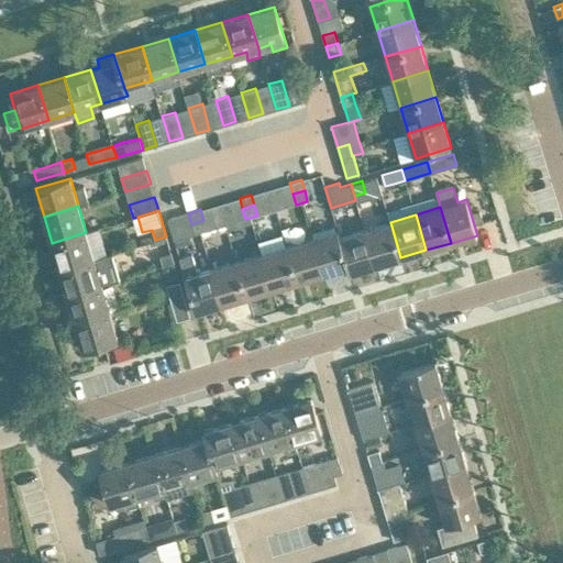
[(207,231),(203,220),(191,224),(195,234),(207,231)]
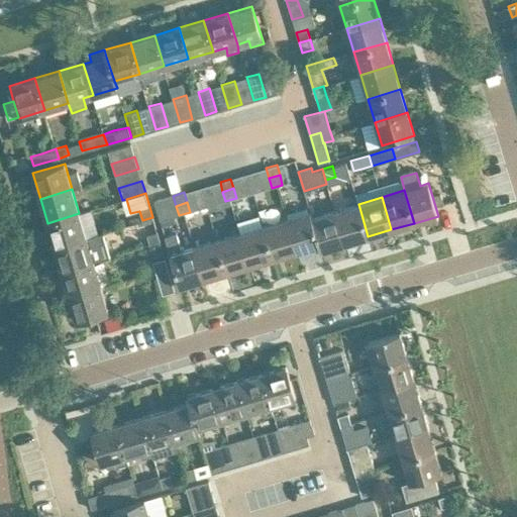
[(368,236),(358,204),(335,211),(344,243),(368,236)]
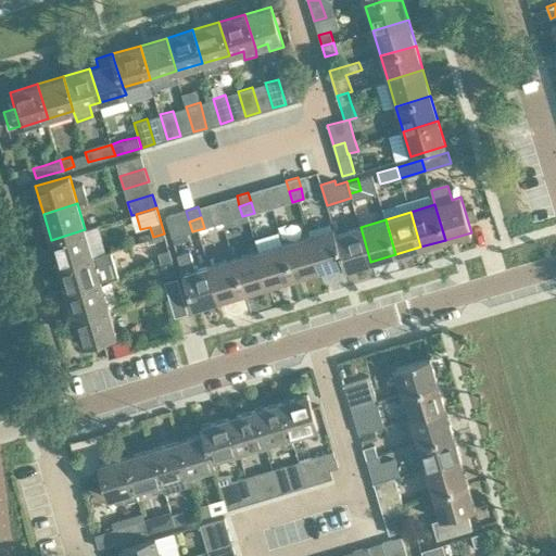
[(361,227),(336,235),(344,263),(343,263),(345,269),(370,262),(361,227)]
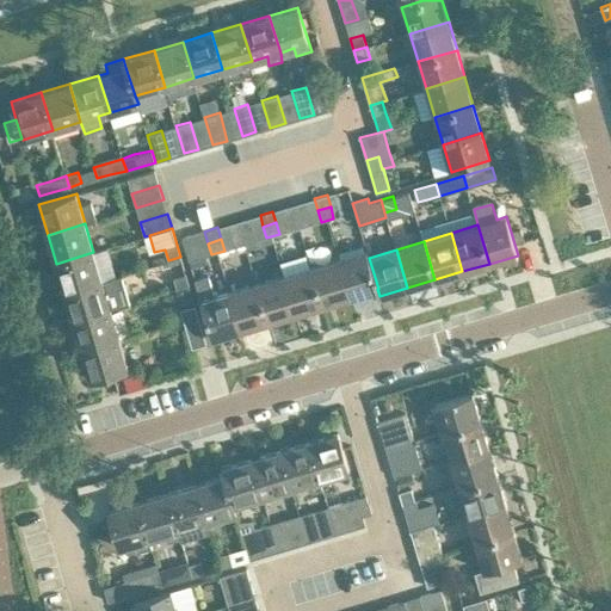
[(378,289),(369,258),(366,251),(339,259),(350,297),(377,289),(378,289)]
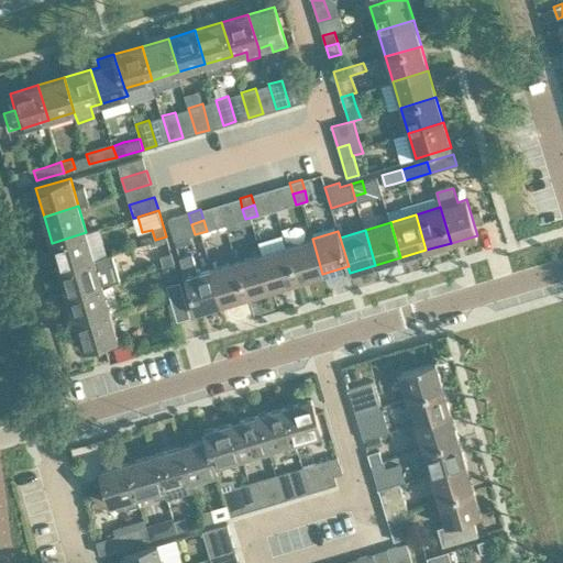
[(94,258),(86,232),(52,243),(59,269),(94,258)]
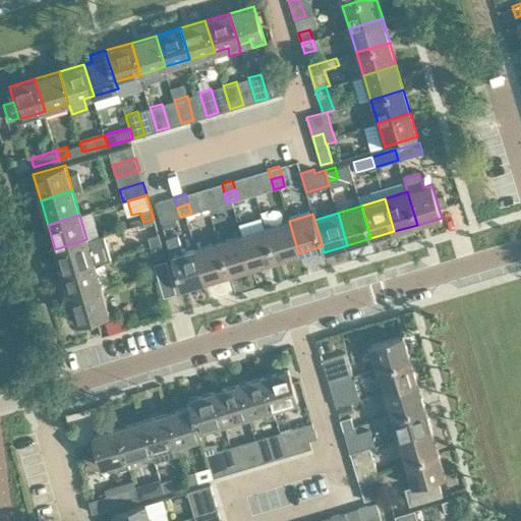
[(298,253),(289,221),(266,227),(275,261),(298,253)]
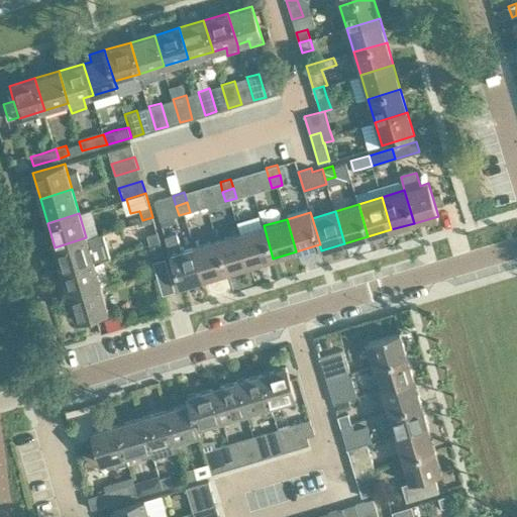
[(273,259),(264,225),(240,232),(249,266),(273,259)]
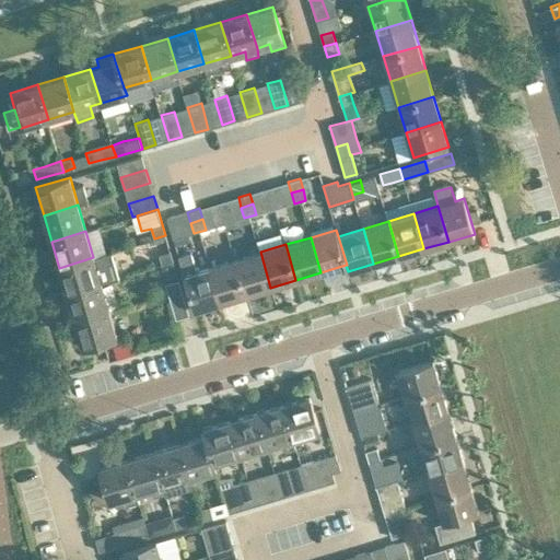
[(163,266),(174,263),(171,251),(160,254),(163,266)]
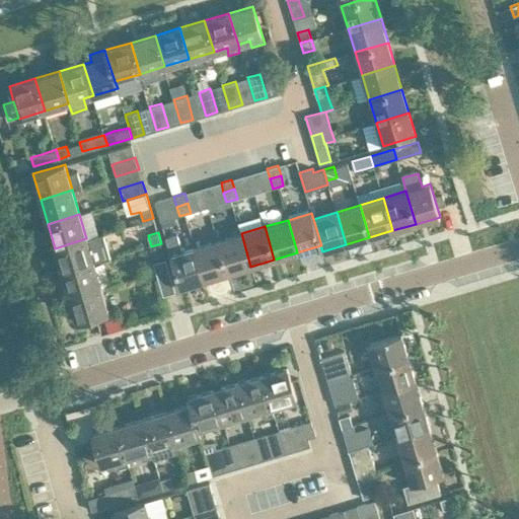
[(87,238),(86,238),(55,248),(62,273),(94,263),(110,257),(103,233),(87,238)]
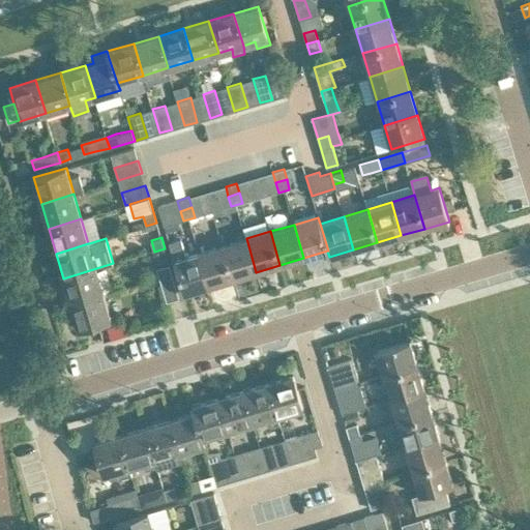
[(208,287),(198,253),(186,256),(181,238),(169,242),(184,294),(208,287)]
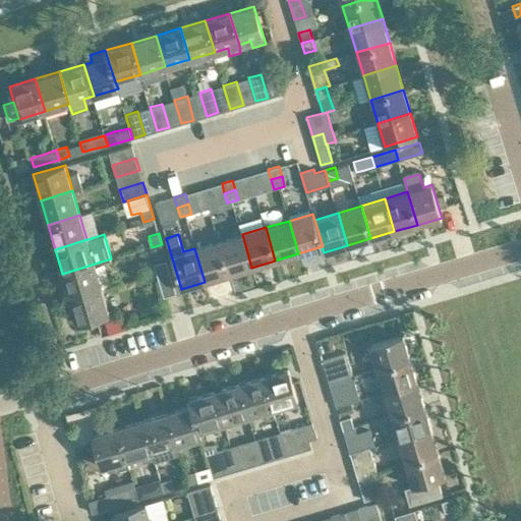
[(251,268),(242,234),(219,241),(229,275),(251,268)]
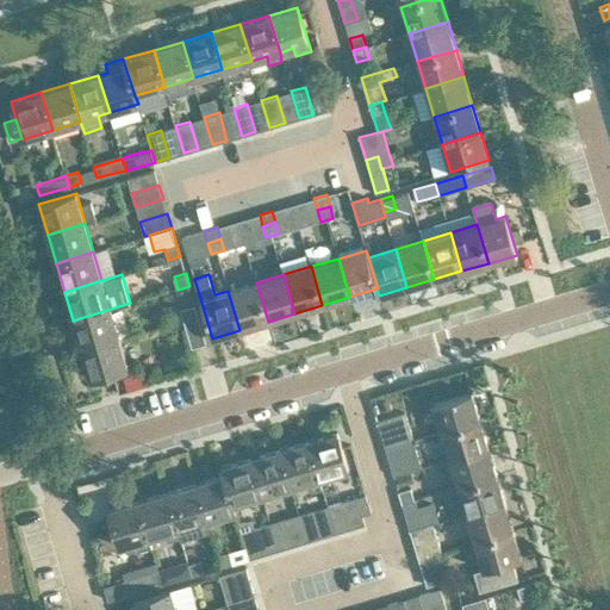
[(268,322),(256,282),(228,291),(240,330),(268,322)]
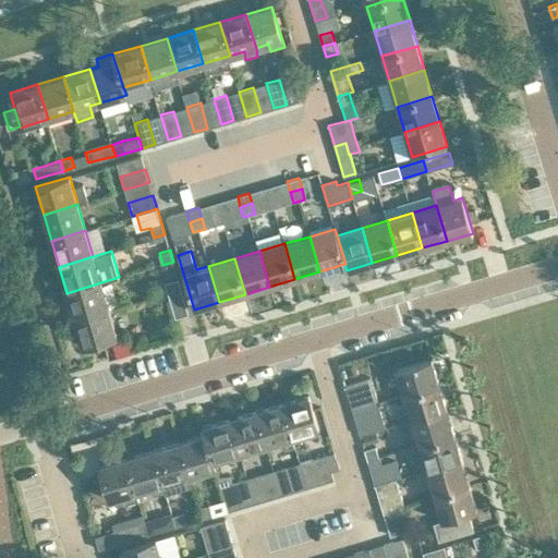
[(165,282),(167,291),(181,288),(178,279),(165,282)]
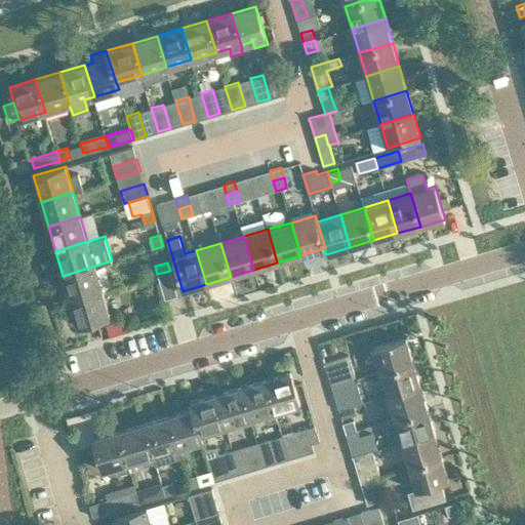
[(103,290),(95,266),(63,276),(70,300),(103,290)]
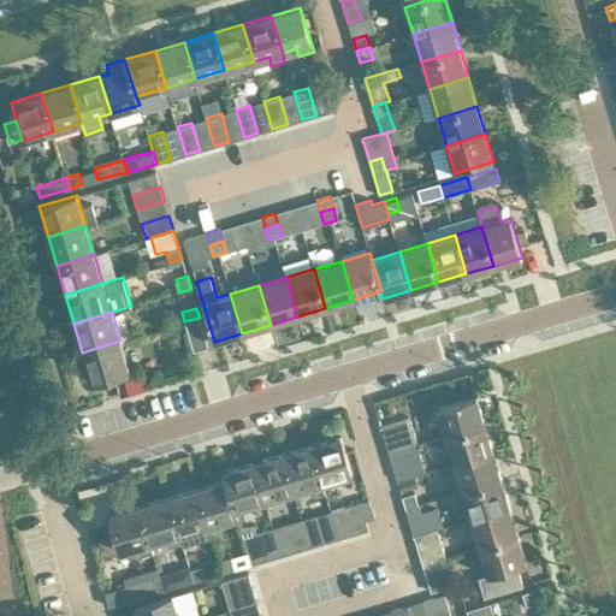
[(208,347),(200,318),(184,321),(194,351),(208,347)]
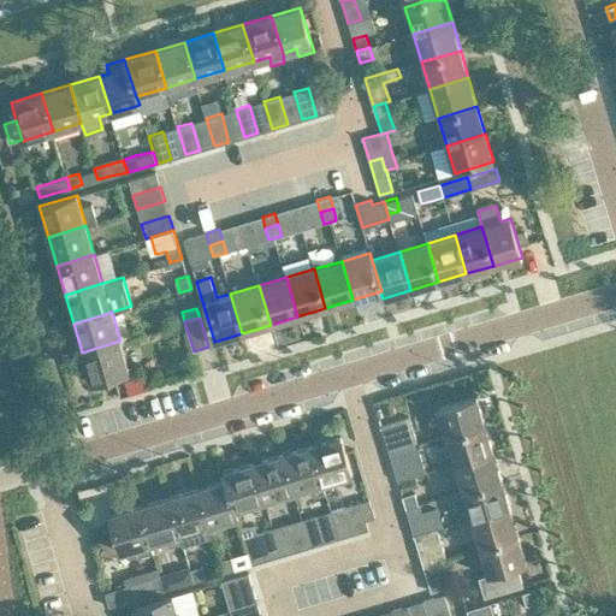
[(129,371),(120,341),(82,353),(92,381),(129,371)]
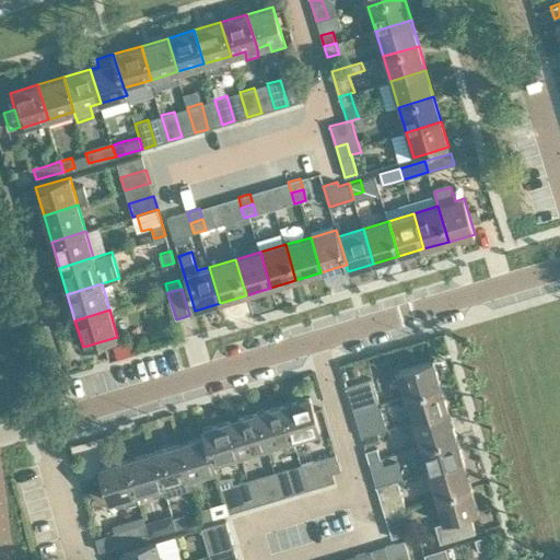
[(131,340),(113,346),(117,358),(135,353),(131,340)]
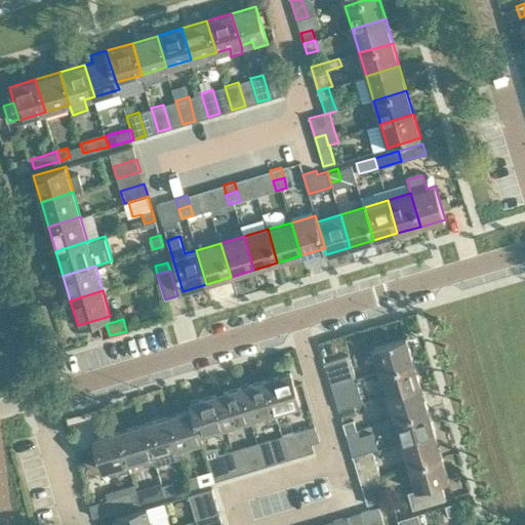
[(373,348),(380,371),(413,362),(406,337),(373,348)]
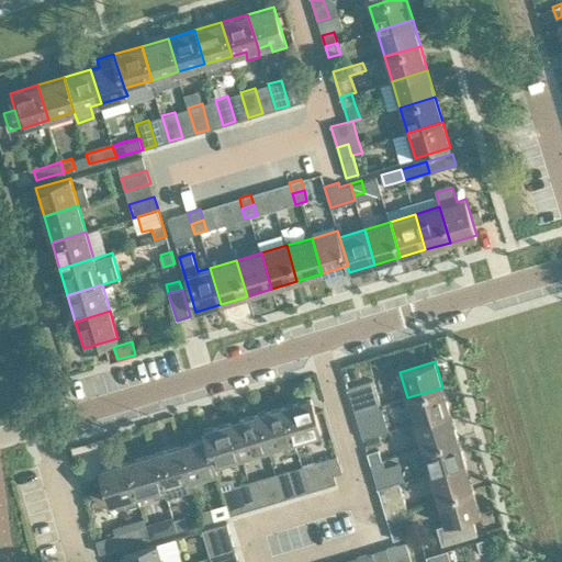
[(347,388),(355,413),(367,409),(381,405),(373,380),(347,388)]
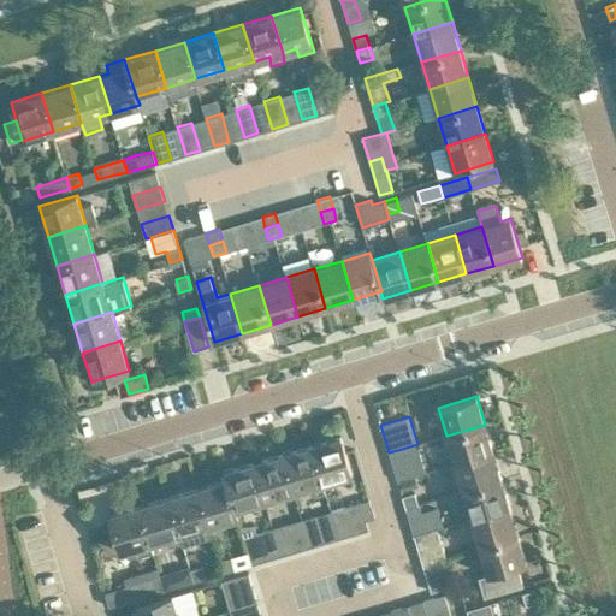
[(493,452),(485,425),(446,436),(455,463),(493,452)]
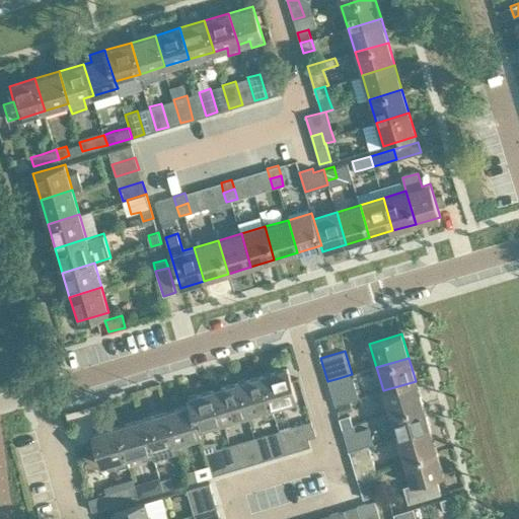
[(287,367),(262,375),(274,415),(275,415),(275,417),(297,410),(294,400),(297,399),(287,367)]
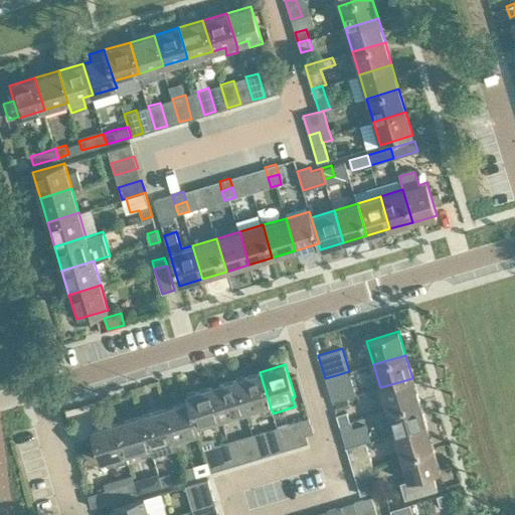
[(272,411),(260,372),(235,379),(245,411),(259,407),(260,414),(273,411),(272,411)]
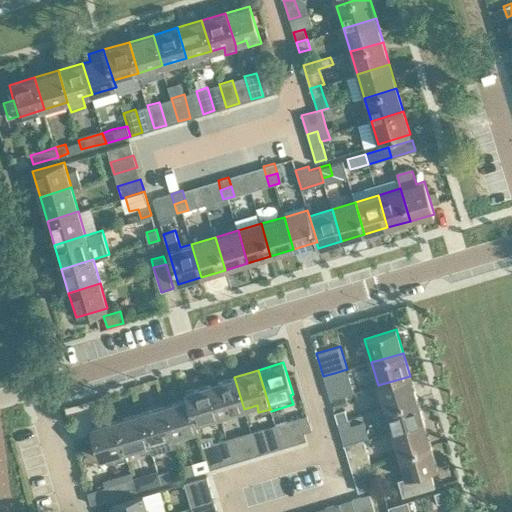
[(337,383),(334,373),(323,376),(326,386),(337,383)]
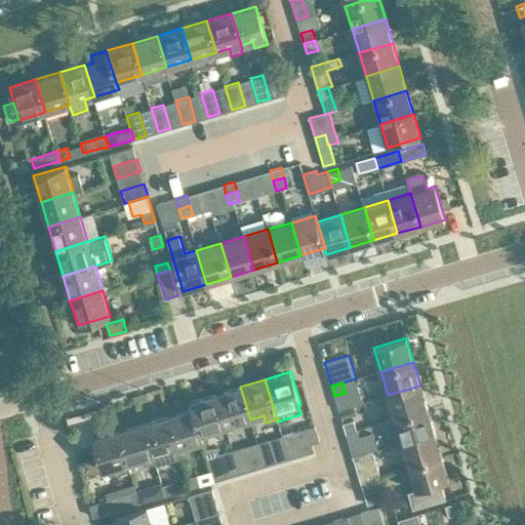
[(428,408),(420,386),(388,395),(395,418),(428,408)]
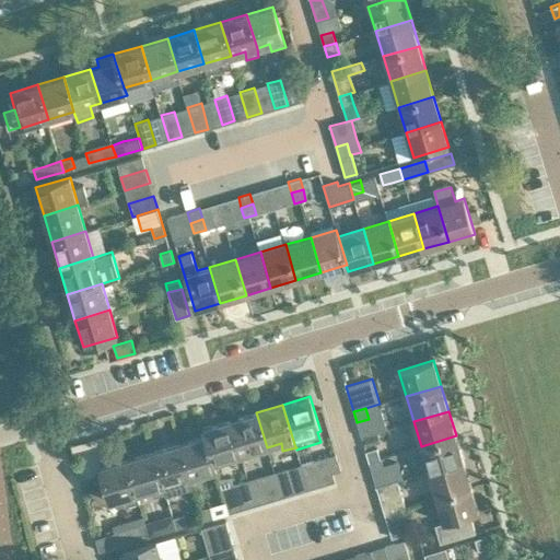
[(267,447),(256,412),(230,420),(241,455),(267,447)]
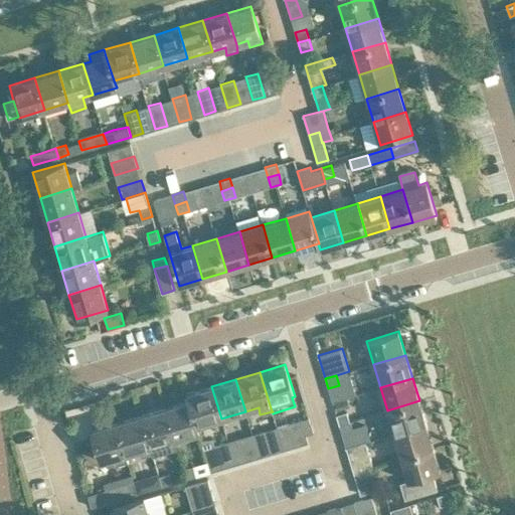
[(221,418),(211,386),(187,394),(189,400),(196,425),(197,425),(221,418)]
